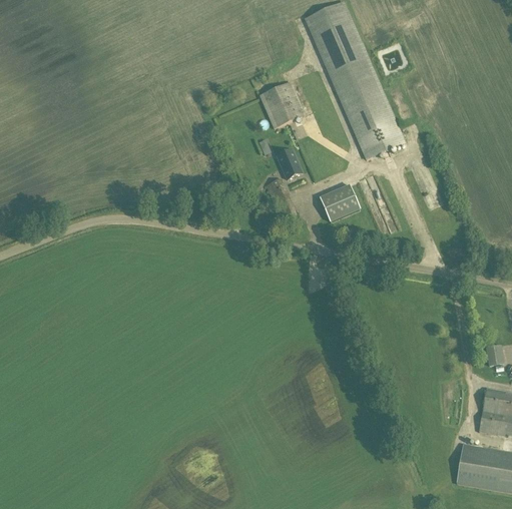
[(366,158),(404,141),(344,1),(306,17),(366,158)]
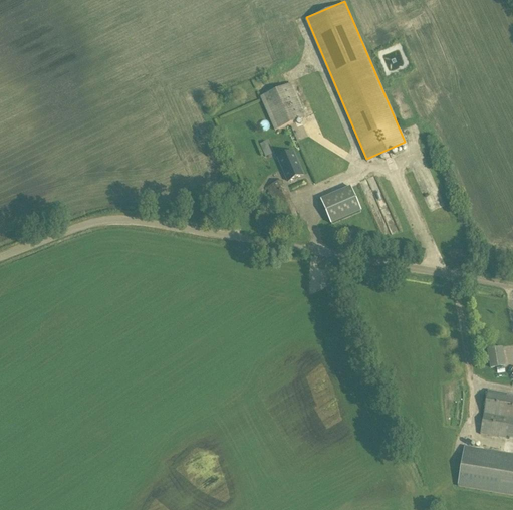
[(274,128),(304,113),(289,80),(259,94),(274,128)]
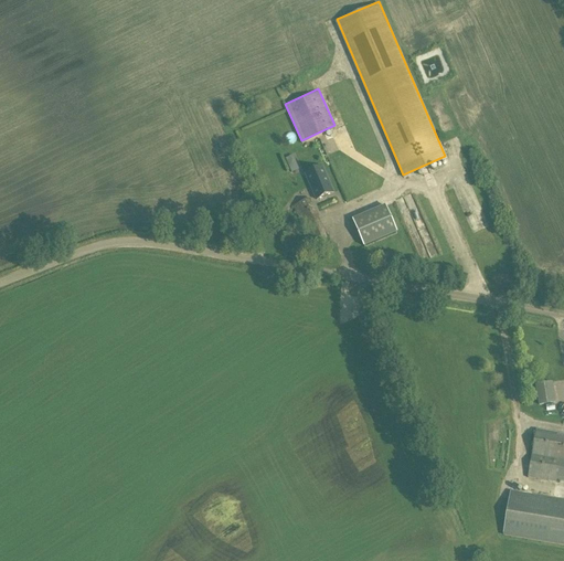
[(321,162),(304,170),(315,198),(333,190),(321,162)]
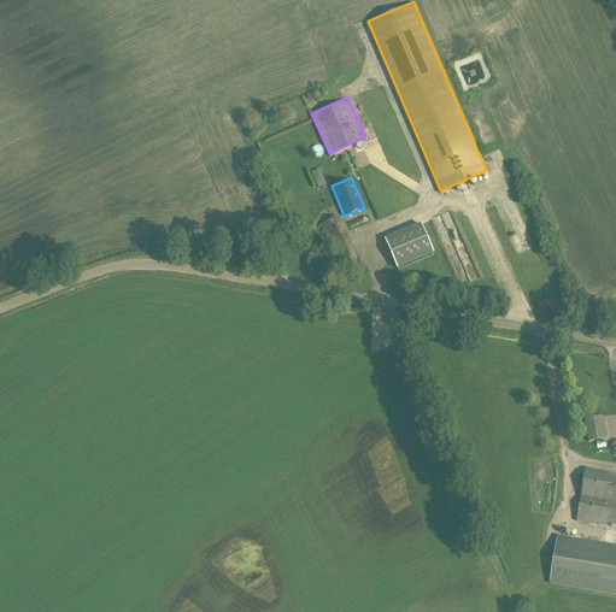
[(469,183),(464,186),(471,200),(476,198),(469,183)]
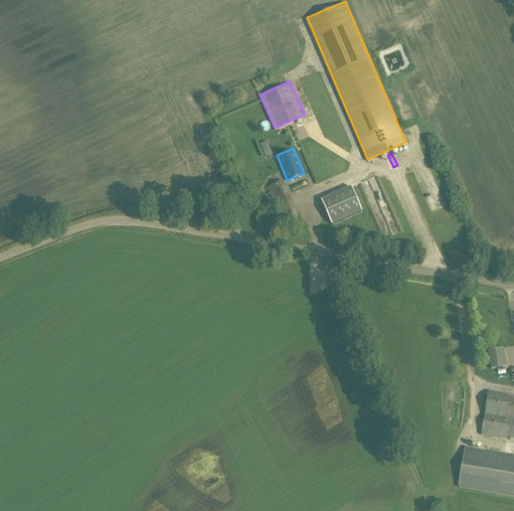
[(376,175),(371,177),(379,196),(384,193),(376,175)]
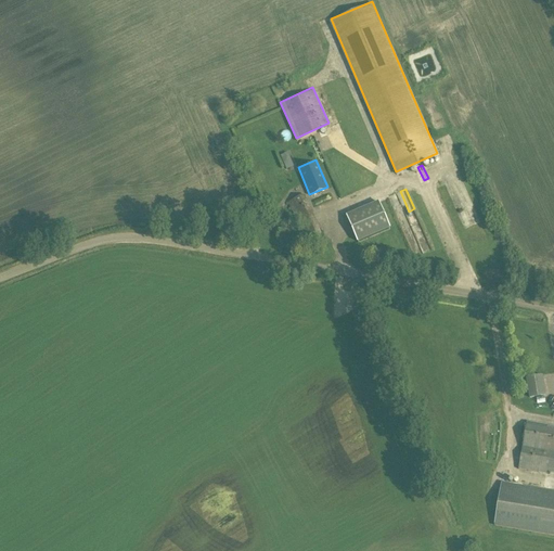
[(304,192),(287,199),(295,216),(311,209),(304,192)]
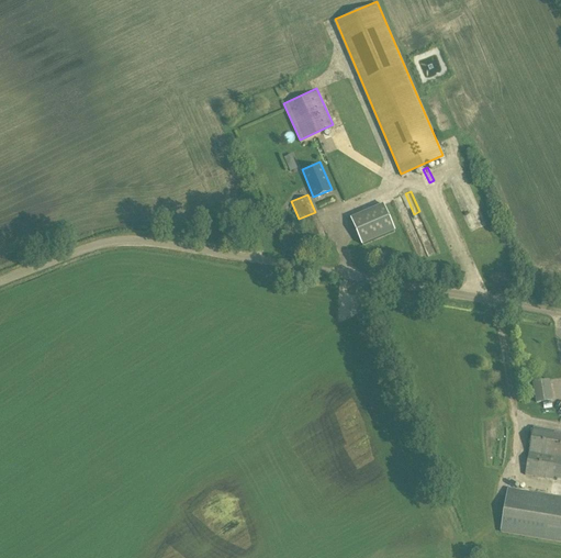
[(382,201),(349,215),(361,242),(394,227),(382,201)]
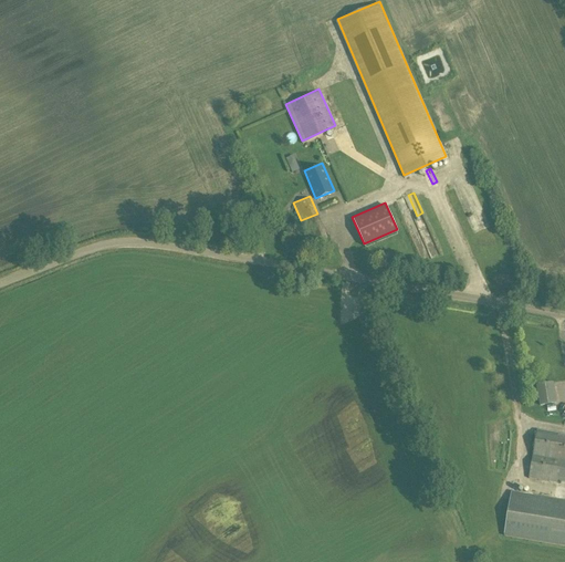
[(324,231),(309,238),(311,243),(327,237),(324,231)]
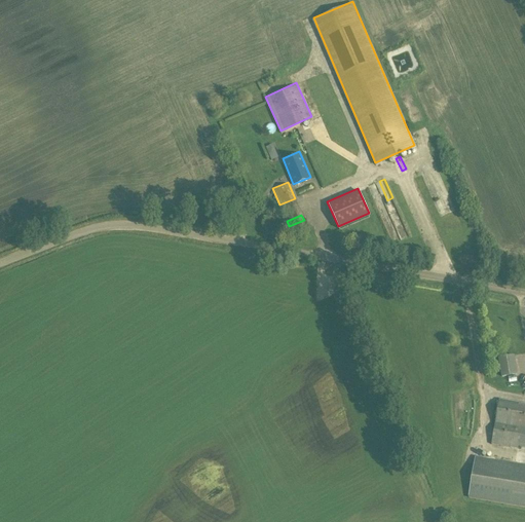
[(502,372),(517,371),(516,351),(501,351),(502,372)]
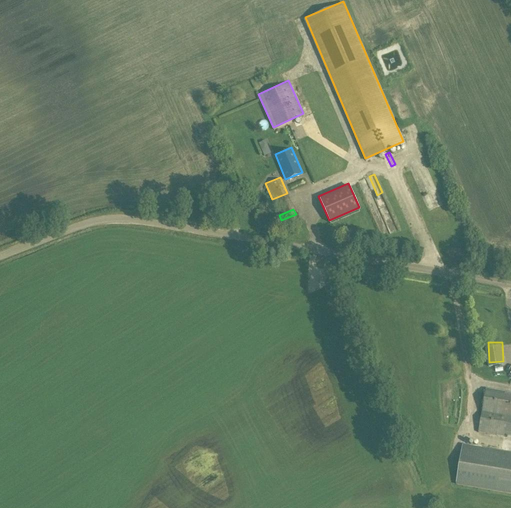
[(510,390),(485,386),(477,430),(503,434),(503,431),(510,432),(510,390)]
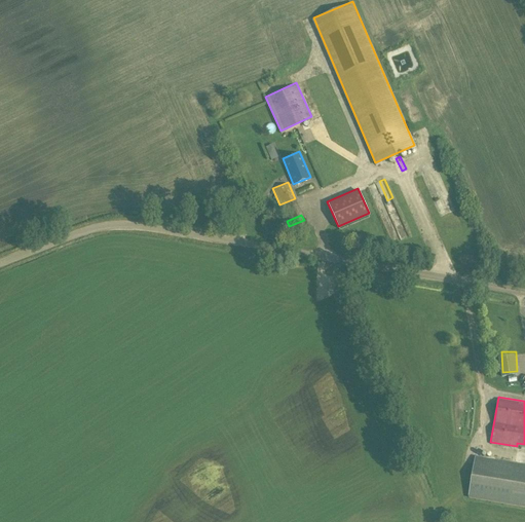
[(524,504),(524,462),(475,454),(467,494),(524,504)]
